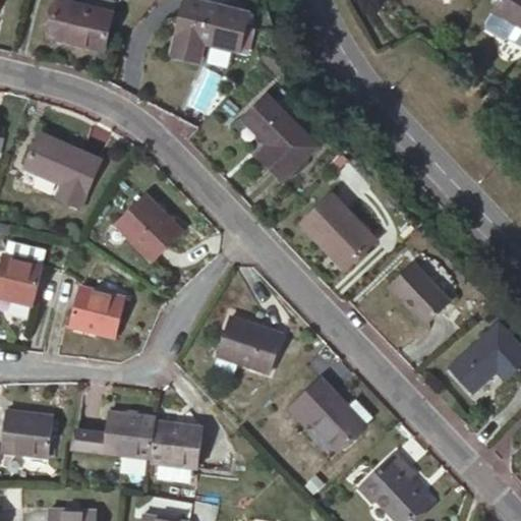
[(102,50),(113,2),(105,0),(81,0),(80,7),(58,2),(50,40),(102,50)]
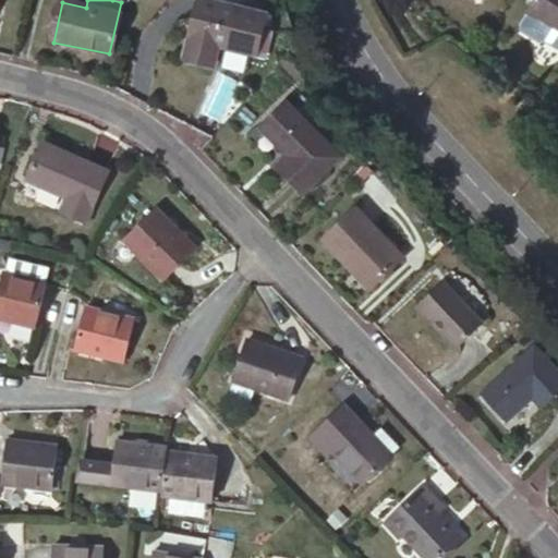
[(258,19),(199,0),(194,0),(177,57),(206,67),(213,46),(246,57),(258,19)]
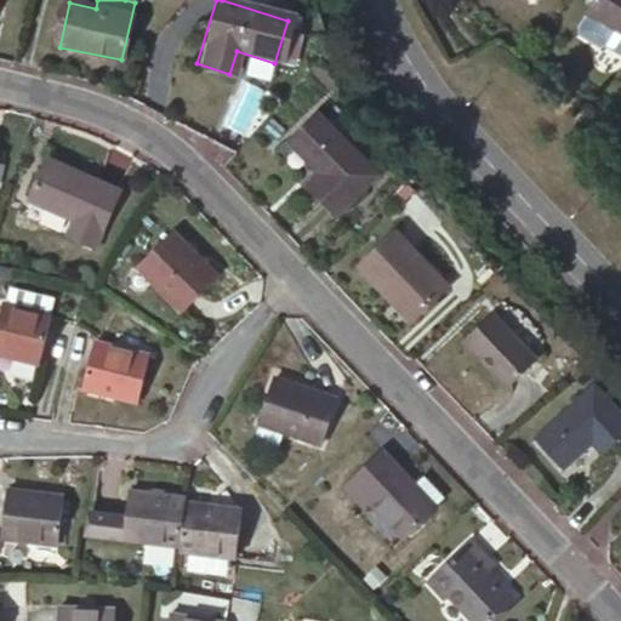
[(620,0),(588,0),(587,3),(620,24),(620,0)]
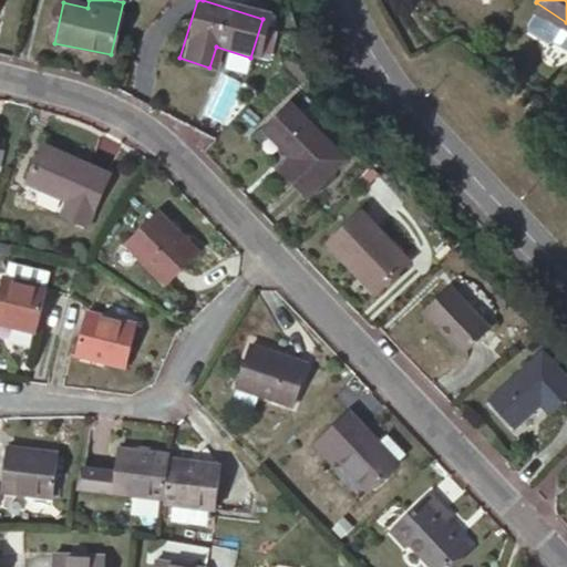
[(344,160),(294,105),(269,129),(295,156),(282,167),(308,194),(344,160)]
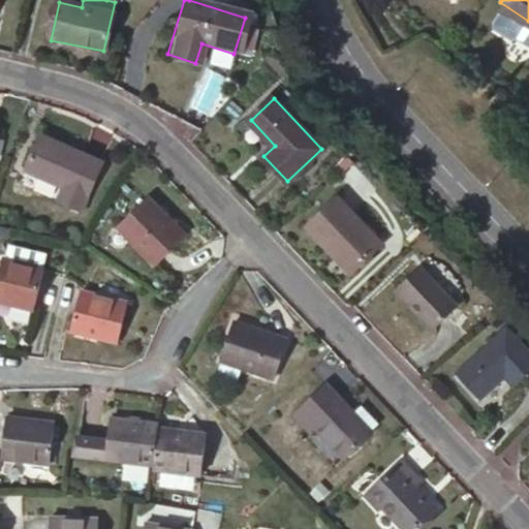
[(101,162),(42,134),(27,169),(62,186),(56,199),(79,209),(101,162)]
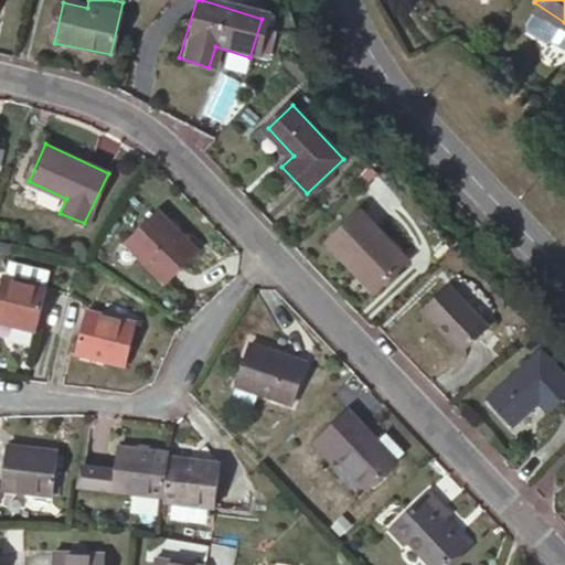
[(199,251),(160,212),(130,242),(169,279),(199,251)]
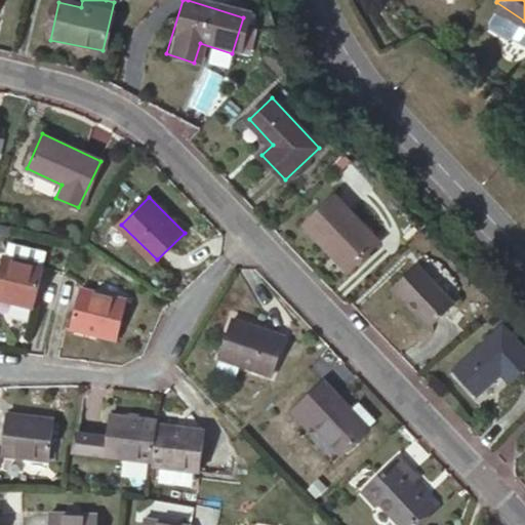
[(380,246),(337,201),(309,228),(352,274),(380,246)]
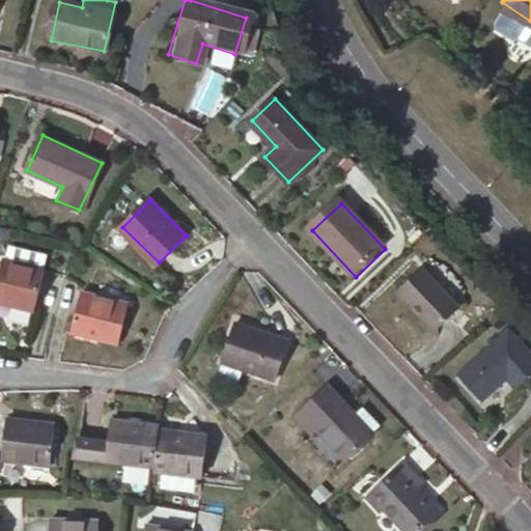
[(10,243),(7,256),(46,267),(50,253),(10,243)]
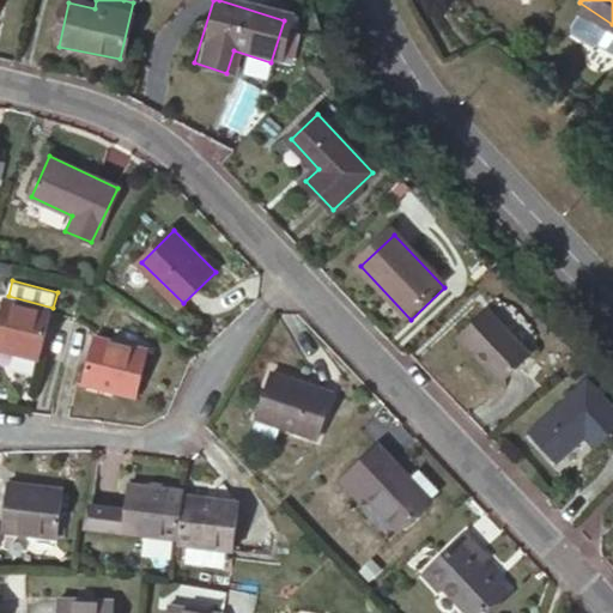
[(8,296),(5,296),(0,314),(0,344),(11,347),(10,352),(43,360),(56,309),(53,308),(8,296)]
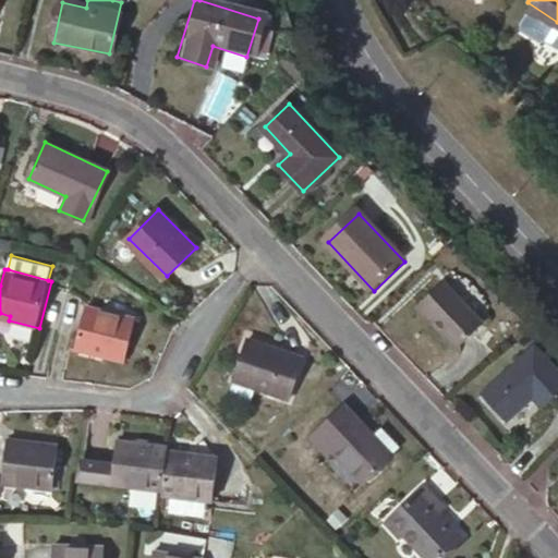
[(486,318),(451,282),(425,308),(460,344),(486,318)]
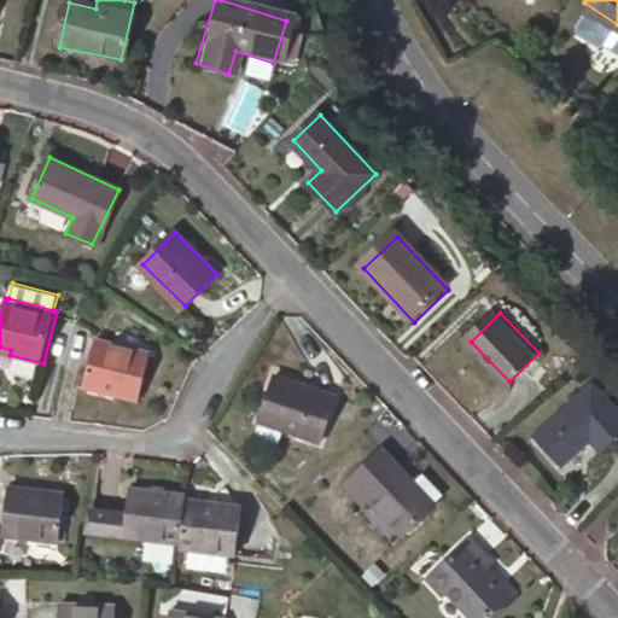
[(157,349),(99,337),(88,386),(146,398),(157,349)]
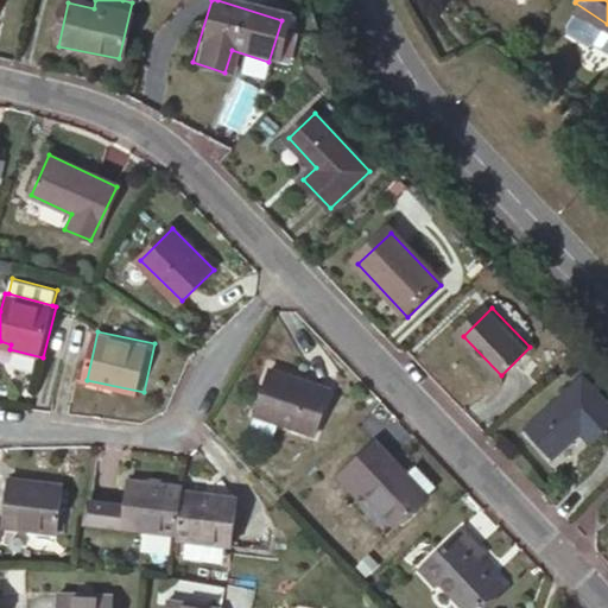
[(329,391),(273,373),(259,417),(315,435),(329,391)]
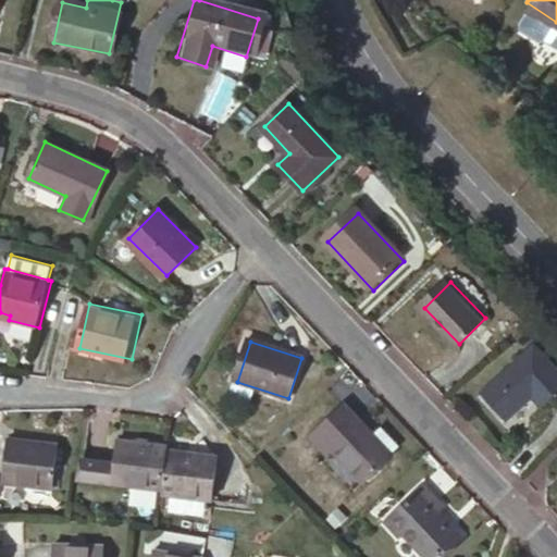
[(556,388),(556,362),(539,345),(492,393),(516,417),(539,394),(545,400),(556,388)]
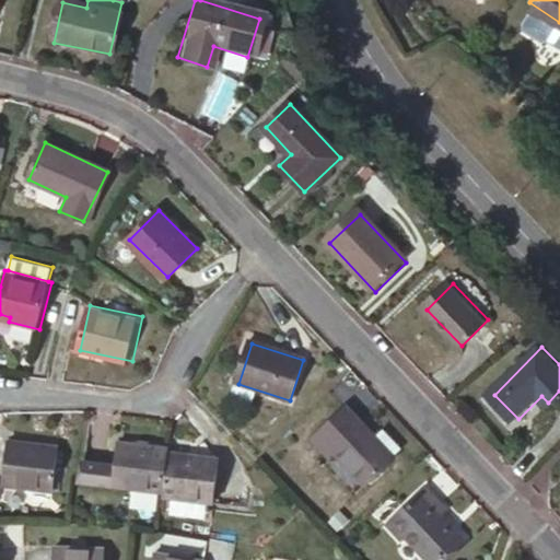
[(397,459),(352,411),(319,443),(364,490),(397,459)]
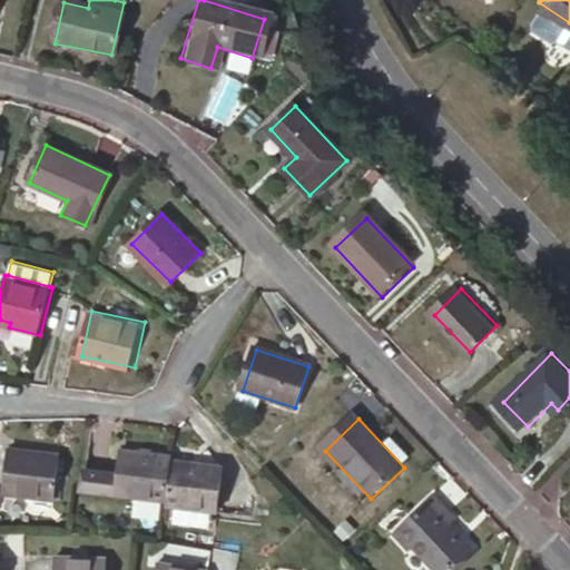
[(62,449),(8,443),(2,490),(57,497),(62,449)]
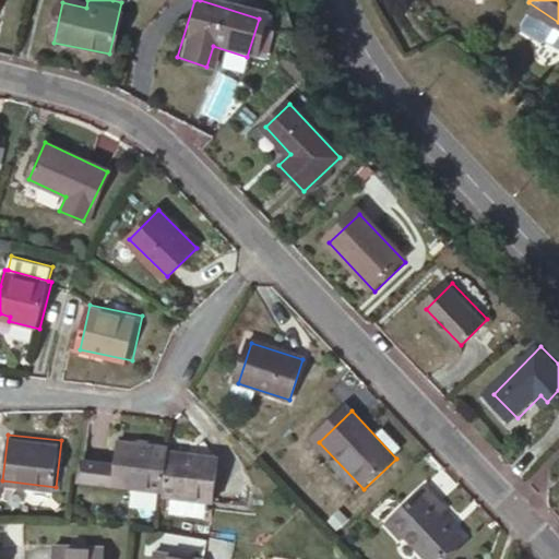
[(168,447),(169,442),(115,436),(111,462),(80,456),(76,477),(108,482),(163,490),(168,447)]
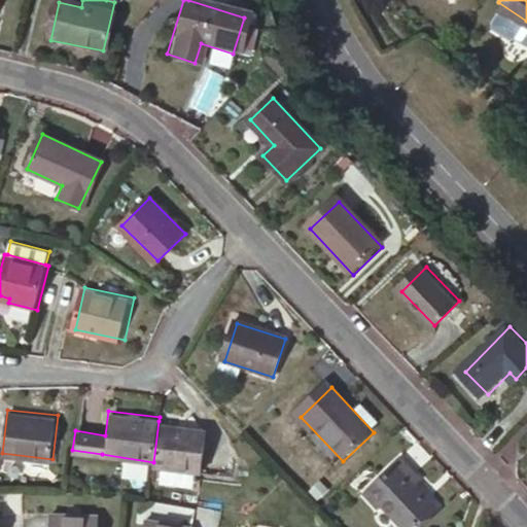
[(153,462),(152,465),(203,471),(209,428),(159,421),(153,462)]
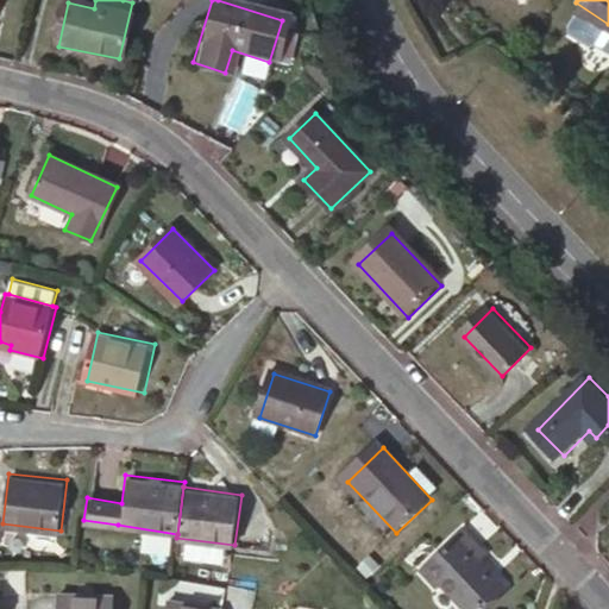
[(477,553),(482,547),(469,534),(433,569),(445,582),(470,608),(485,608),(508,588),(483,562),(477,553)]
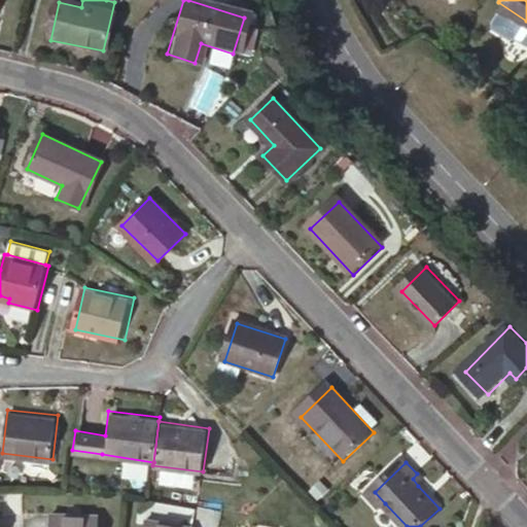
[(424,481),(417,473),(413,479),(418,486),(424,481)]
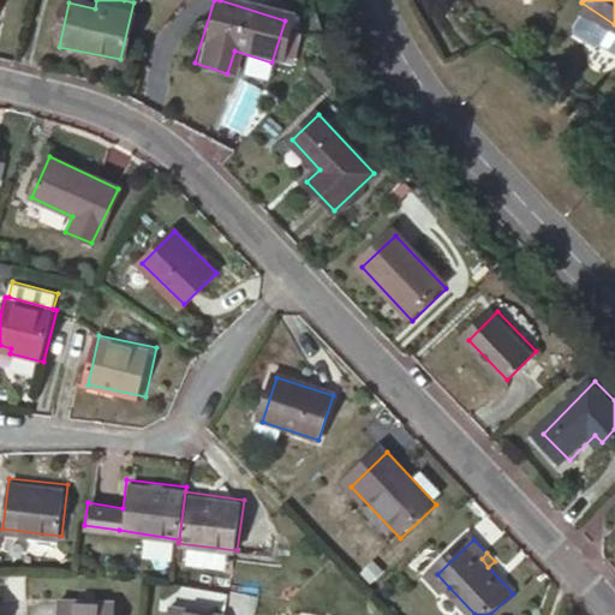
[(449,587),(437,574),(430,581),(442,595),(449,587)]
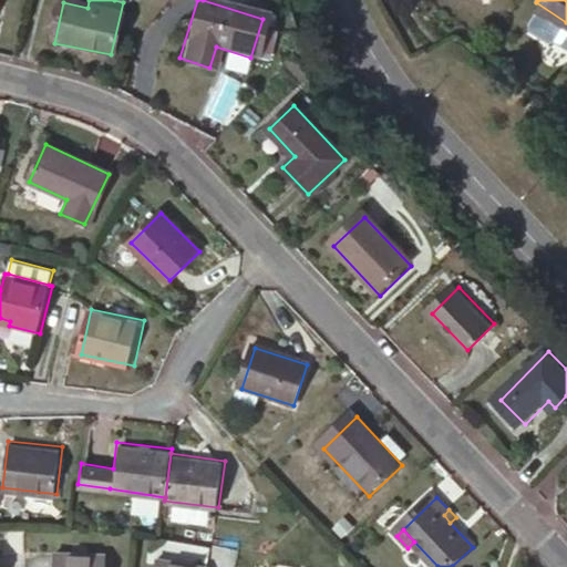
[(112,566),(113,553),(59,550),(58,566),(112,566)]
